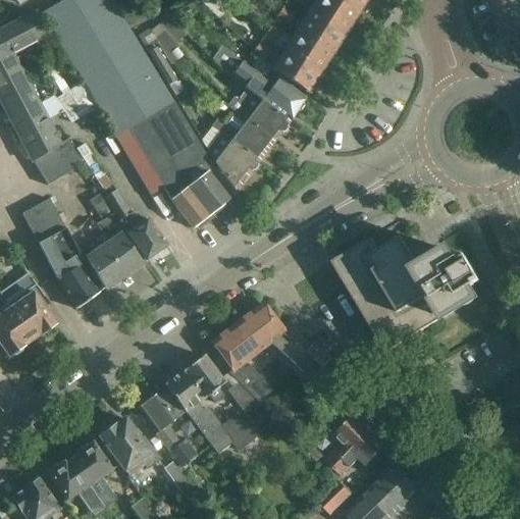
[(130,28),(112,0),(60,0),(44,10),(79,70),(85,81),(99,105),(145,182),(159,174),(171,198),(194,226),(230,198),(209,170),(214,166),(130,28)]
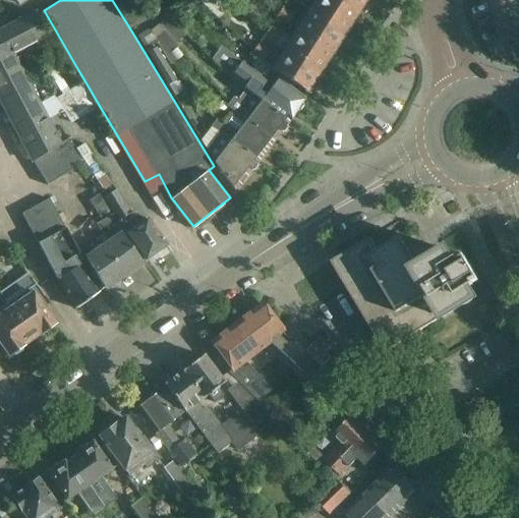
[(204,0),(204,1),(214,10),(220,4),(216,0),(204,0)]
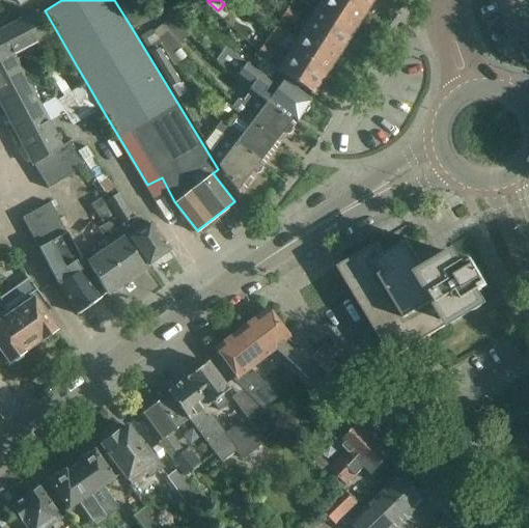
[(353,31),(365,11),(347,0),(323,0),(317,8),(353,31)]
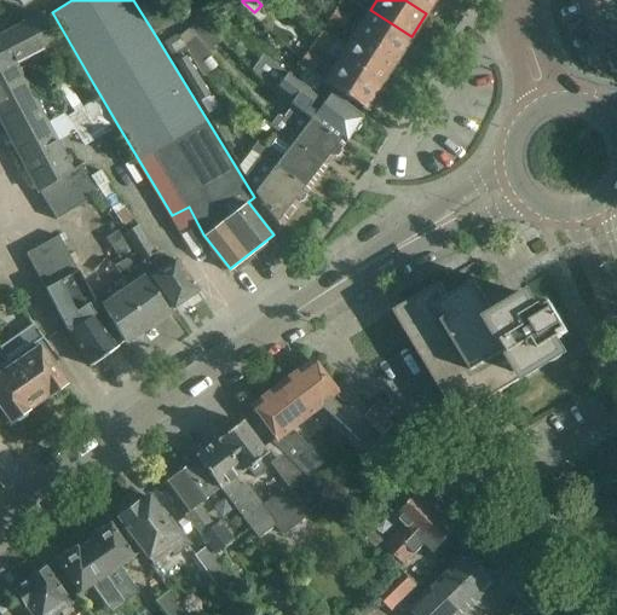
[(405,0),(426,13),(433,0),(405,0)]
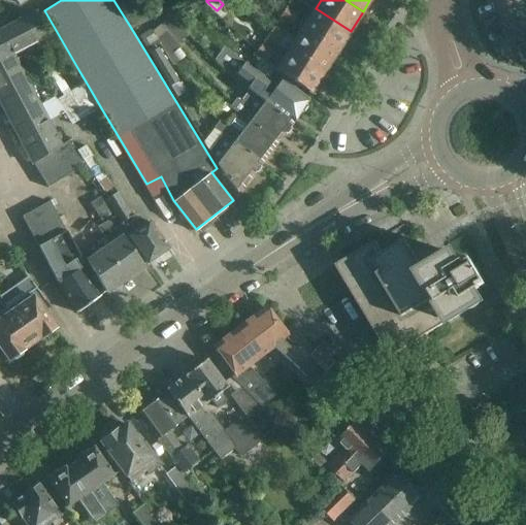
[(300,11),(289,4),(284,11),(285,12),(283,17),(293,23),(300,11)]
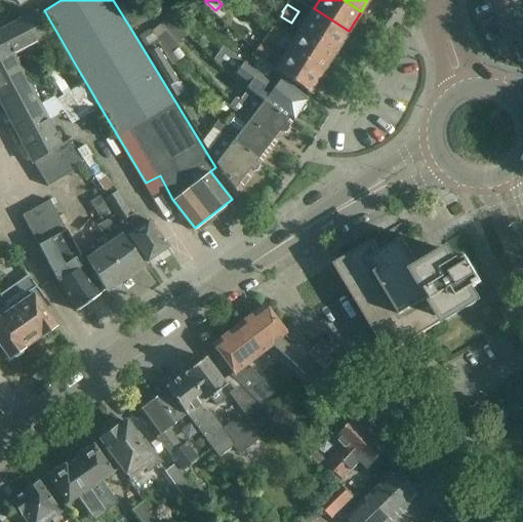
[(190,5),(169,15),(177,23),(195,13),(190,5)]
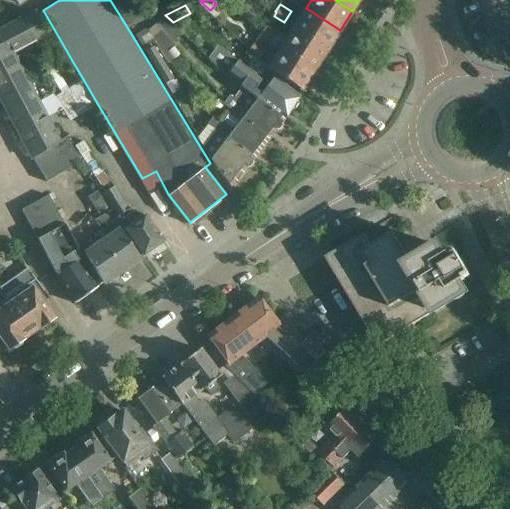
[(306,8),(293,29),(327,50),(340,30),(306,8)]
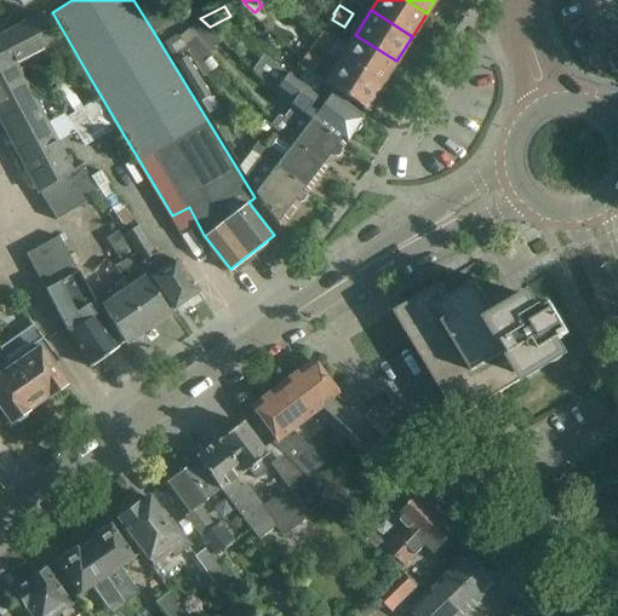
[(0,38),(0,116),(40,191),(72,172),(55,142),(45,122),(15,64),(58,41),(44,15),(0,38)]
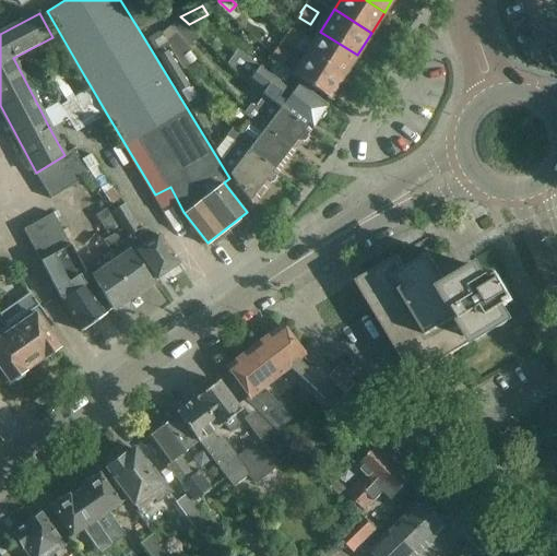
[(180,15),(172,23),(190,44),(200,35),(200,34),(189,24),(180,16),(180,15)]
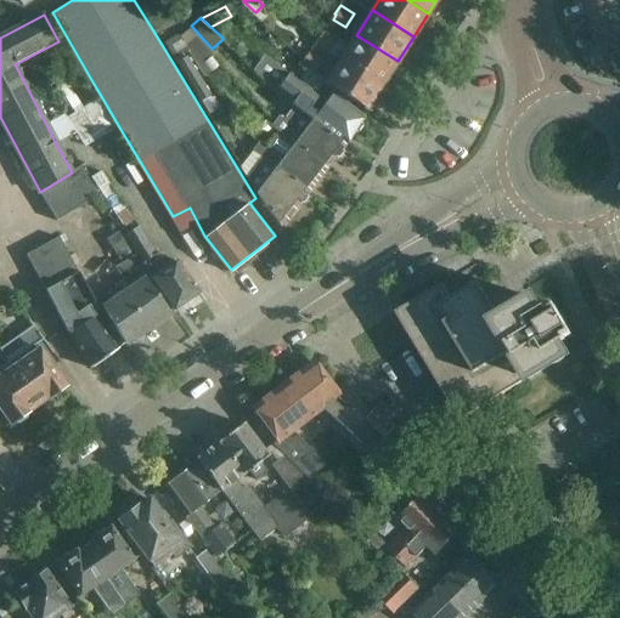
[(179,32),(190,50),(190,49),(206,74),(220,64),(213,55),(214,55),(189,27),(181,34),(179,32)]
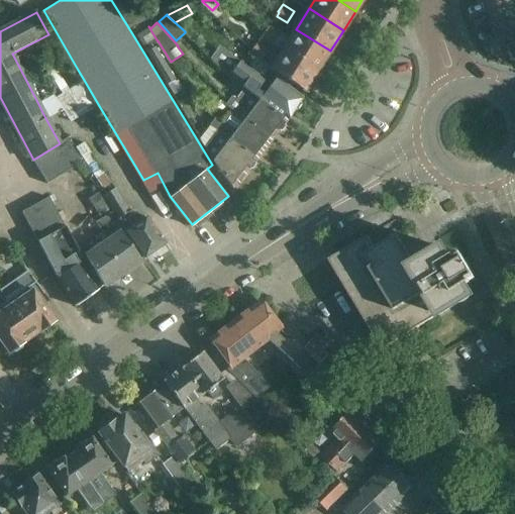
[(284,48),(318,70),(330,50),(296,29),(292,35),(282,29),(281,31),(269,24),(265,30),(267,32),(265,34),(285,47),(284,48)]
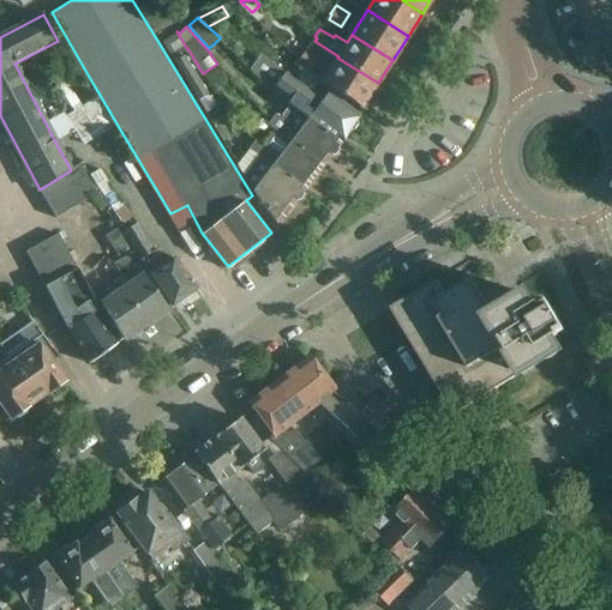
[(187,49),(177,31),(163,40),(199,97),(208,94),(183,52),(187,49)]
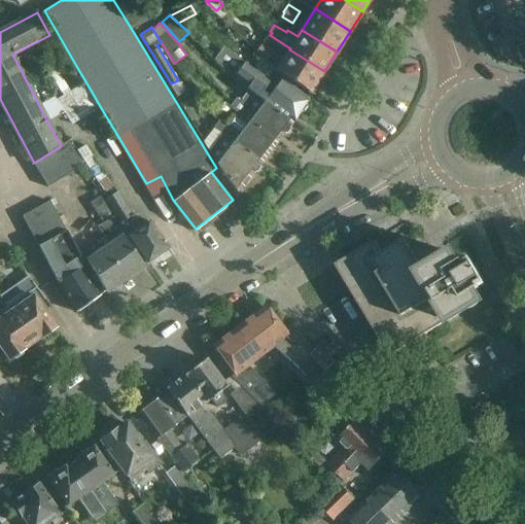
[(274,50),(264,42),(256,50),(257,50),(256,51),(267,60),(274,50)]
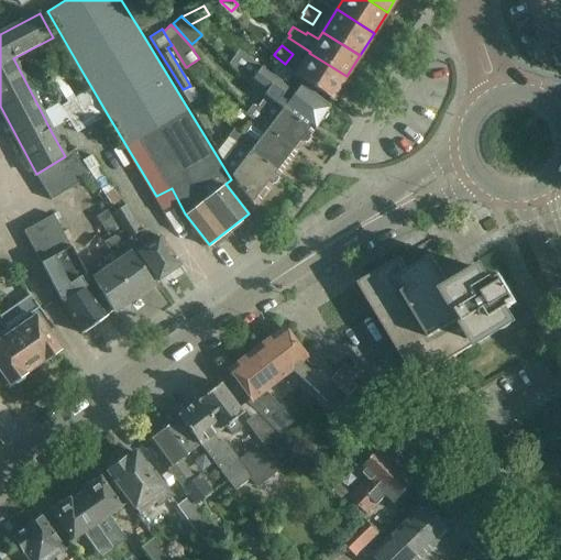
[(284,107),(312,130),(321,117),(325,117),(329,111),(327,108),(330,103),(301,85),(288,102),(285,100),(287,97),(284,95),(287,89),(275,80),(278,77),(263,66),(252,58),(248,64),(231,50),(226,56),(253,79),(252,79),(266,90),(264,94),(267,95),(284,107)]
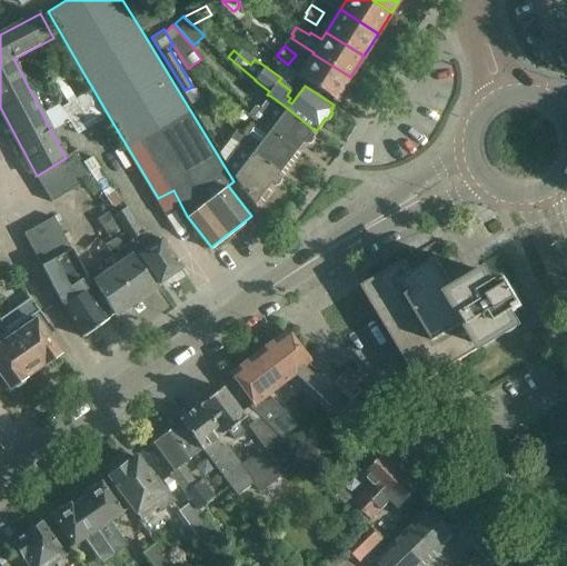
[(350,77),(312,53),(299,75),(337,98),(350,77)]
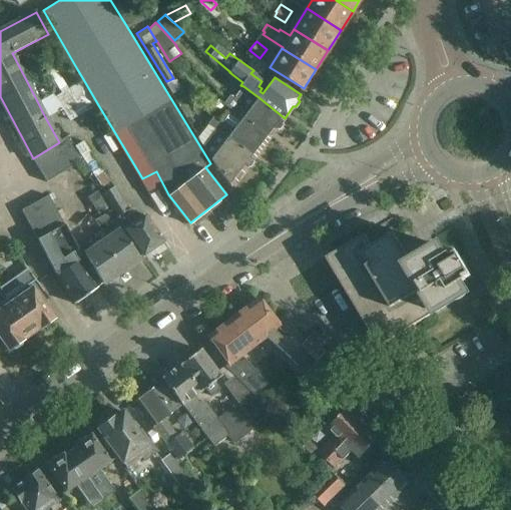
[(51,93),(37,101),(45,117),(59,109),(65,120),(91,106),(79,83),(53,97),(51,93)]
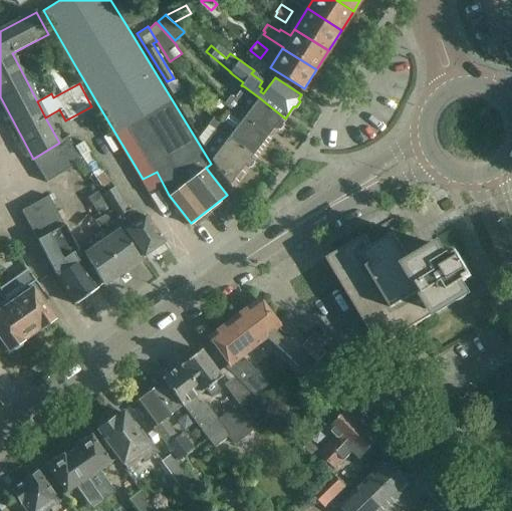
[(285,118),(259,97),(244,86),(236,96),(231,93),(230,95),(225,102),(233,108),(232,109),(257,128),(270,138),(278,128),(281,128),(284,123),(283,120),(285,118)]
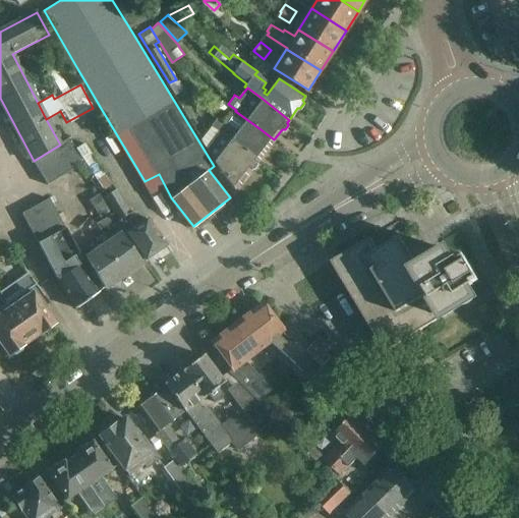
[(220,129),(258,160),(274,139),(261,129),(235,111),(227,123),(218,116),(216,118),(217,119),(214,124),(220,128),(220,129)]
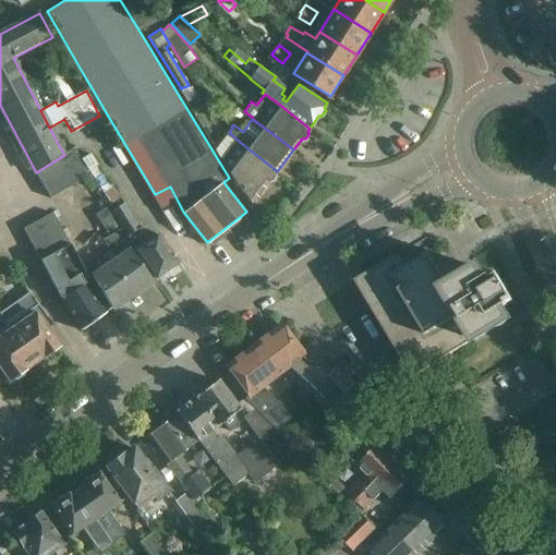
[(253,202),(270,180),(274,180),(277,176),(276,172),(277,171),(236,139),(221,158),(231,172),(253,202)]
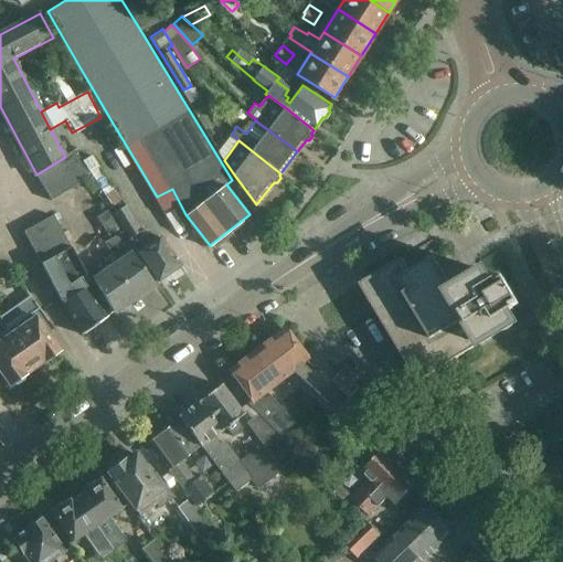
[(65,157),(36,175),(35,176),(51,201),(85,181),(89,178),(72,152),(65,157)]
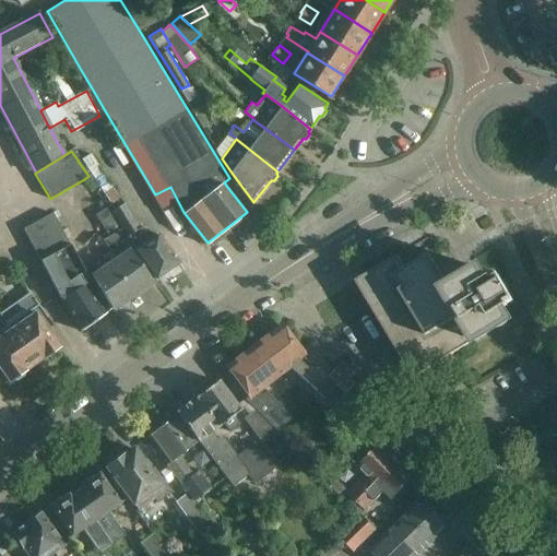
[(111,210),(113,211),(137,249),(156,278),(179,261),(160,233),(149,240),(125,202),(111,210)]
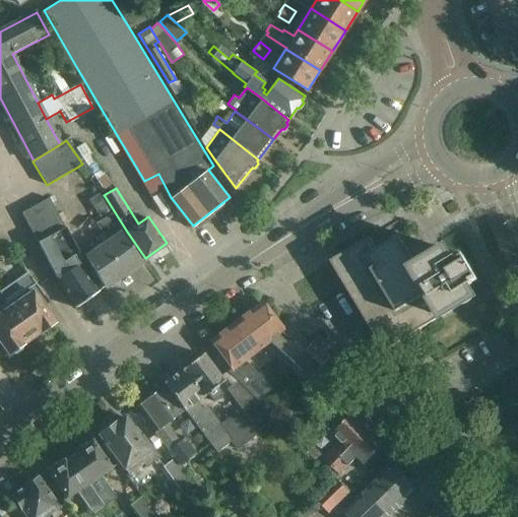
[(127,232),(105,196),(101,191),(90,198),(104,217),(98,221),(111,242),(88,257),(106,285),(142,260),(142,259),(127,232)]
